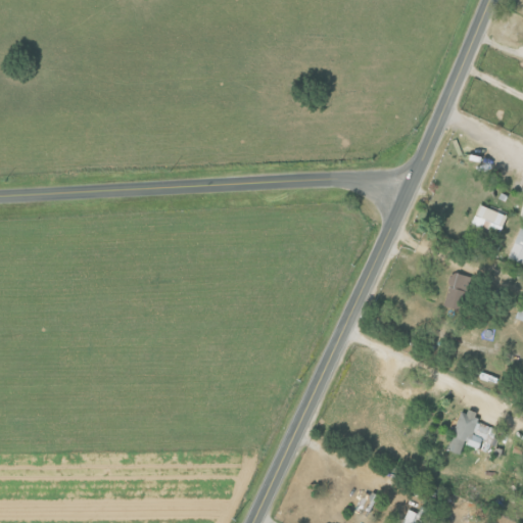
[(505,216),(477,203),(468,224),(495,236),(505,216)]
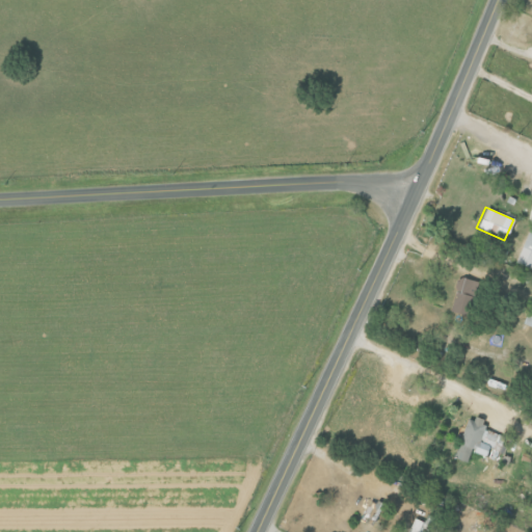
[(530,231),(531,231),(531,269),(516,263),(530,231)]
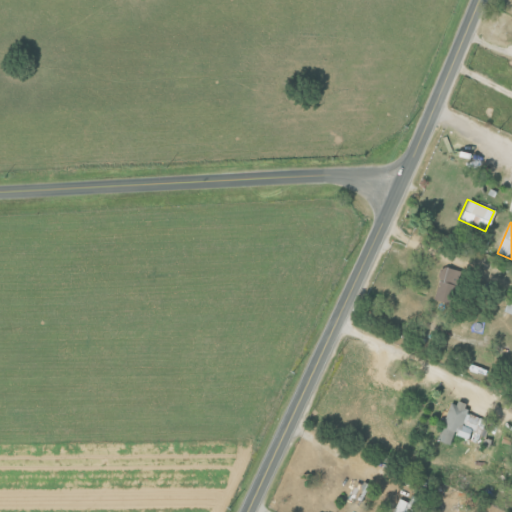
[(430,299),(446,305),(459,272),(442,266),(430,299)]
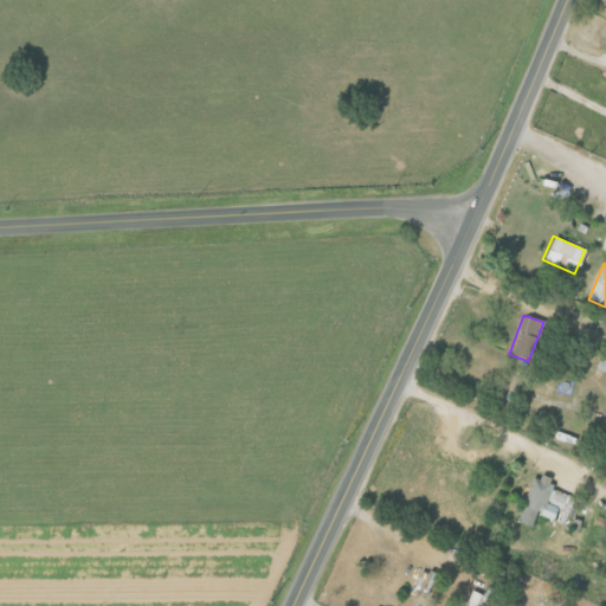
[(603,353),(605,354),(605,373),(595,368),(603,353)]
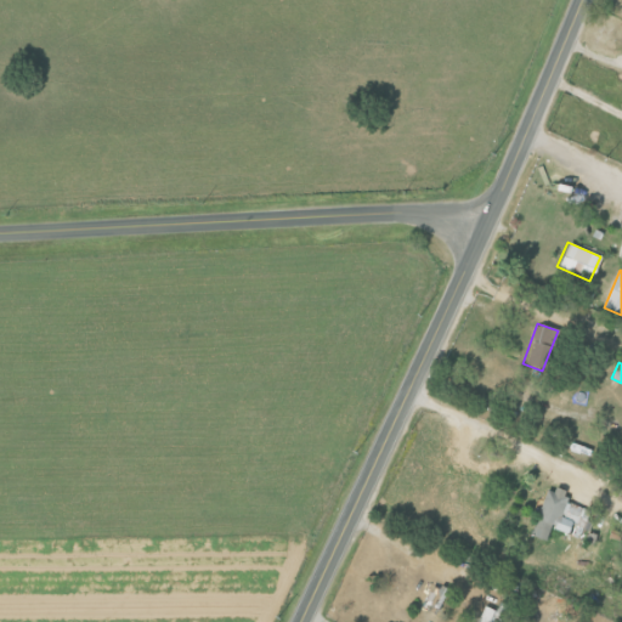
[(548,491),(570,499),(563,516),(575,521),(569,535),(553,529),(548,541),(530,535),(548,491)]
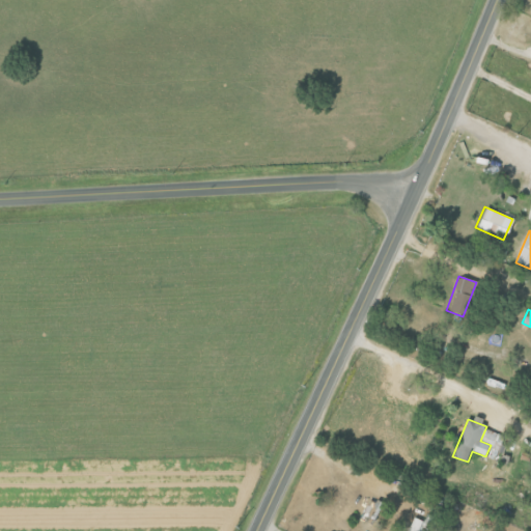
[(362,514),(374,519),(381,503),(367,499),(362,514)]
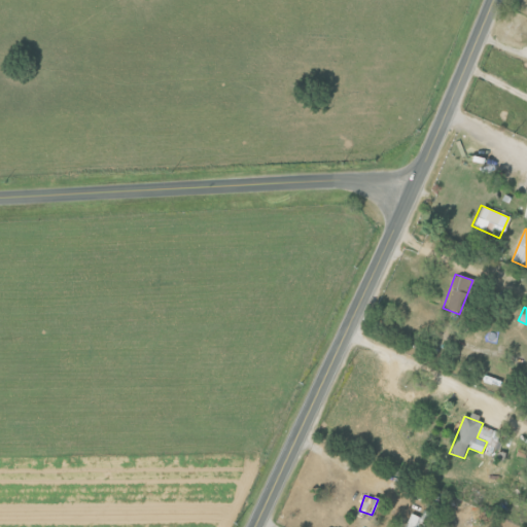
[(416,526),(420,518),(410,514),(402,526),(416,526)]
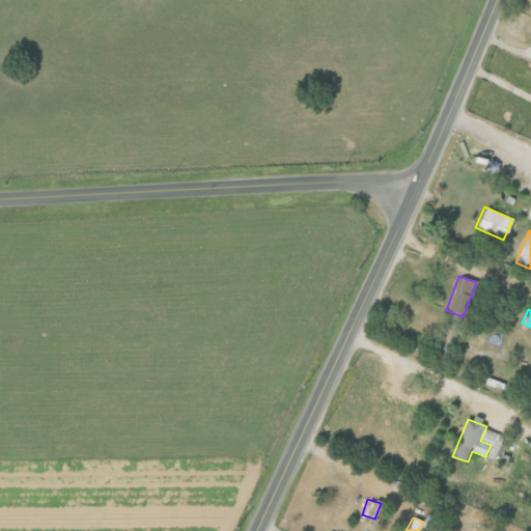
All buildings are outlined.
